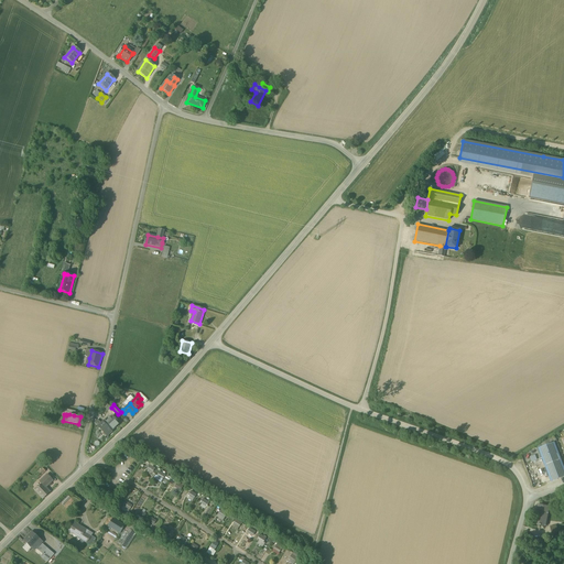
[(114,415),(105,423),(104,422),(98,426),(102,431),(104,431),(108,435),(112,432),(111,431),(120,423),(114,415)]
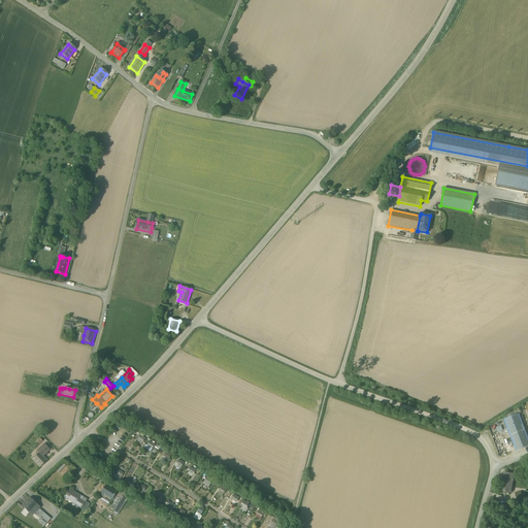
[(519,415),(504,420),(509,434),(514,432),(513,429),(520,426),(522,430),(524,429),(519,415)]
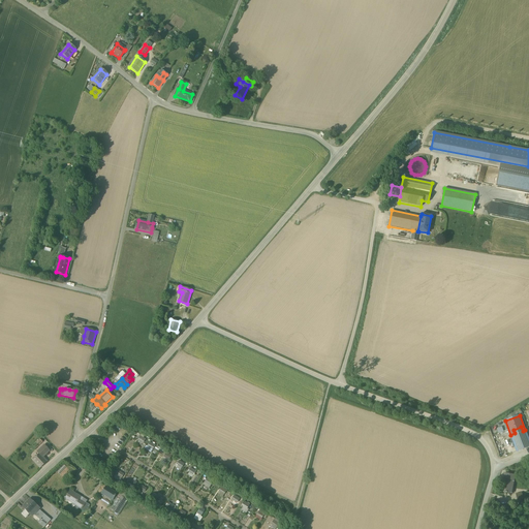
[(528,446),(528,439),(525,430),(523,431),(521,427),(514,430),(515,433),(510,435),(517,452),(528,446)]
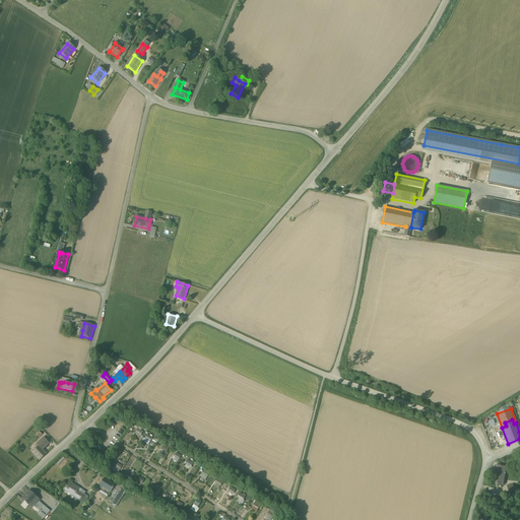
[(504,446),(496,424),(483,428),(492,450),(504,446)]
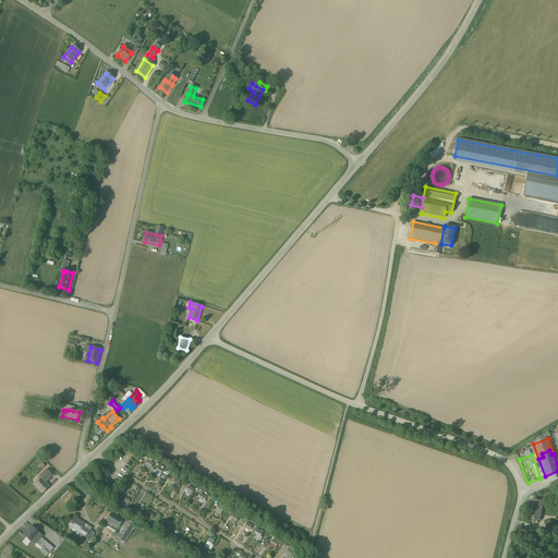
[(143,465),(148,470),(154,462),(148,459),(143,465)]
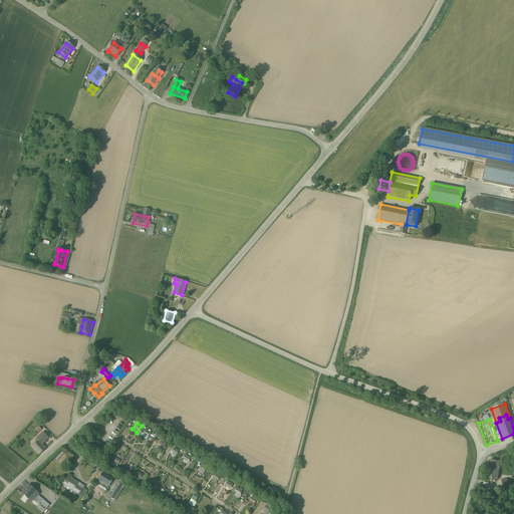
[(39,427),(30,435),(33,438),(42,430),(39,427)]
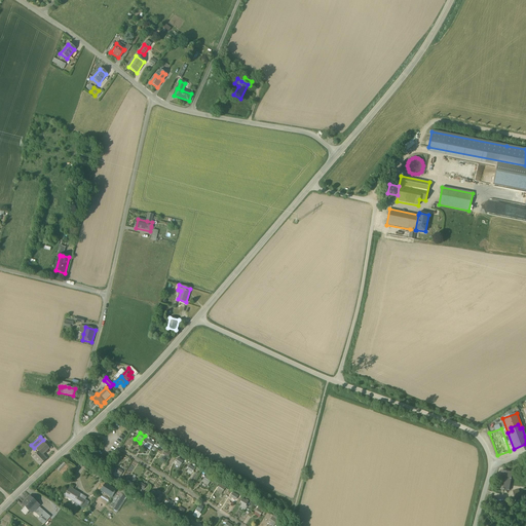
[(148,439),(144,446),(150,450),(154,443),(148,439)]
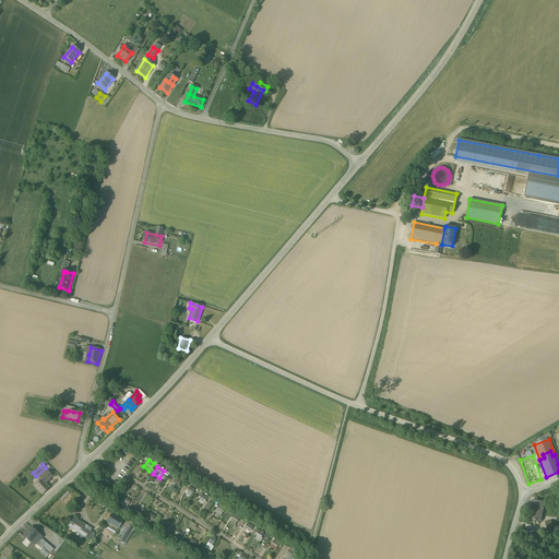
[(47,472),(40,478),(42,480),(43,479),(46,483),(52,476),(47,472)]
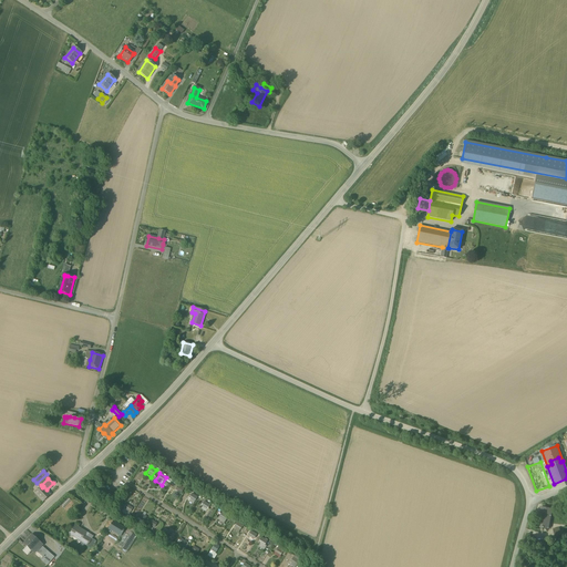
[(178,484),(174,490),(179,494),(184,488),(178,484)]
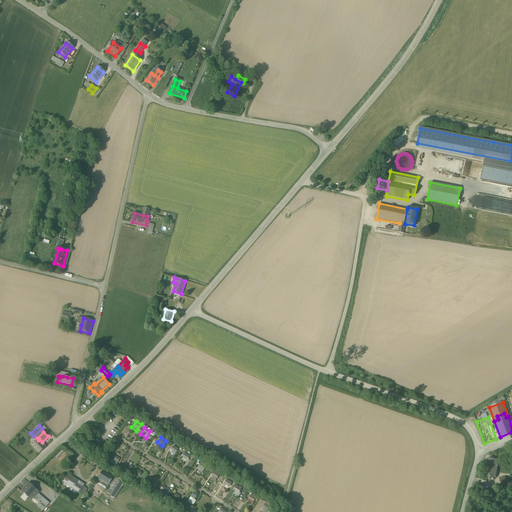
[(42,442),(39,439),(38,440),(33,445),(39,452),(45,446),(42,442)]
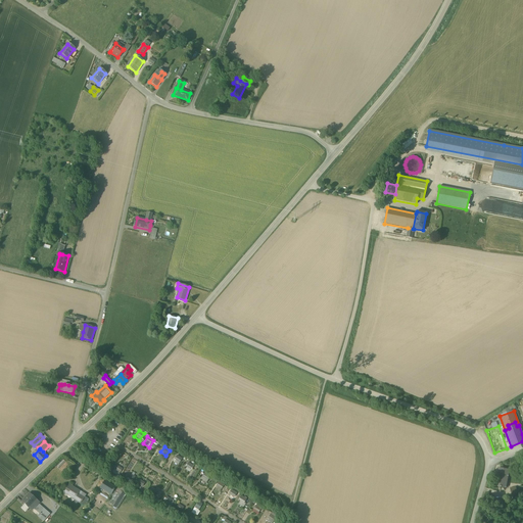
[(173,460),(178,464),(182,459),(177,454),(173,460)]
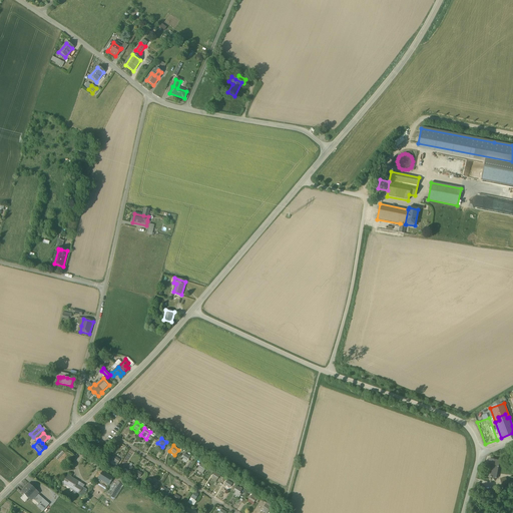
[(185,453),(181,459),(185,462),(190,456),(185,453)]
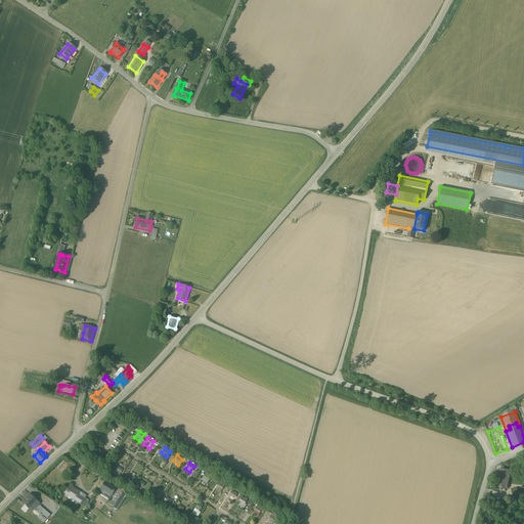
[(117,466),(113,472),(118,475),(122,468),(117,466)]
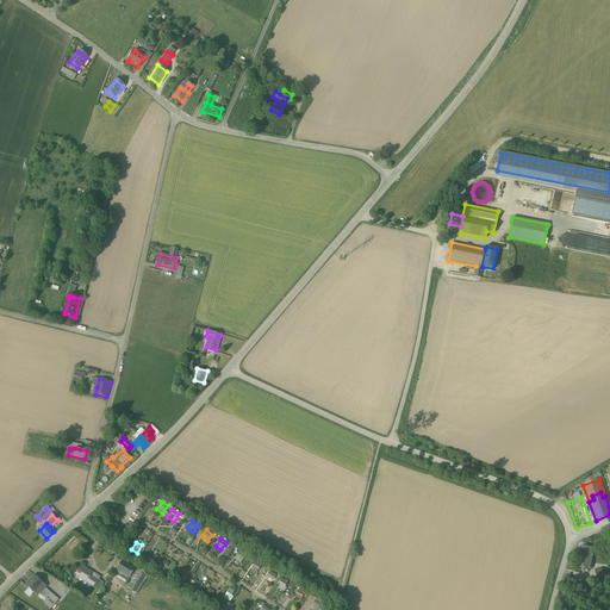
[(595,548),(583,546),(578,567),(590,570),(595,548)]
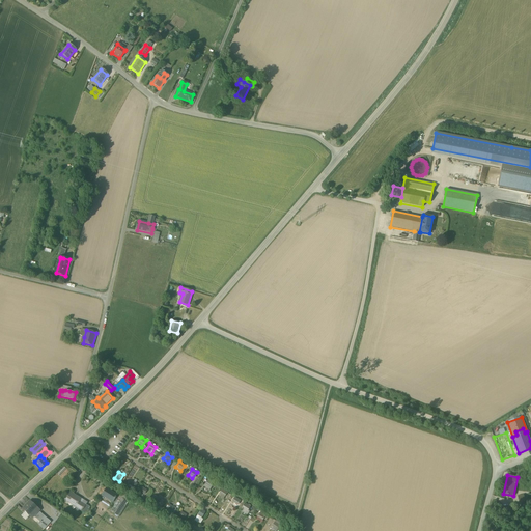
[(144,495),(147,490),(141,485),(138,491),(144,495)]
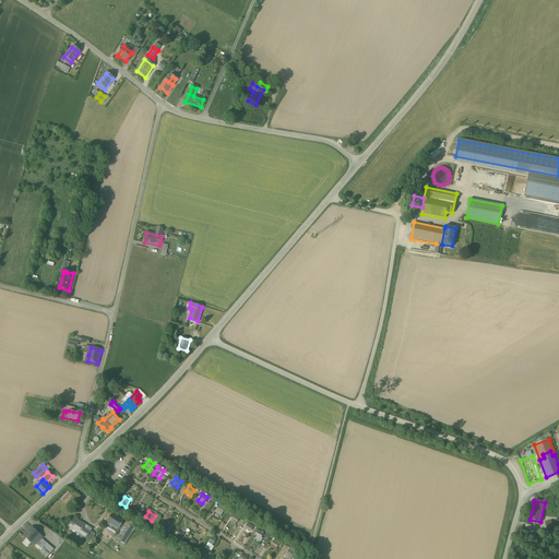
[(109,518),(107,521),(118,528),(123,520),(111,513),(111,514),(109,518)]
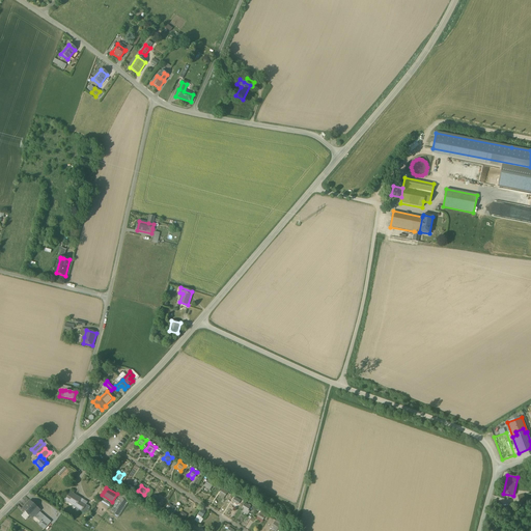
[(218,494),(224,497),(227,492),(221,488),(218,494)]
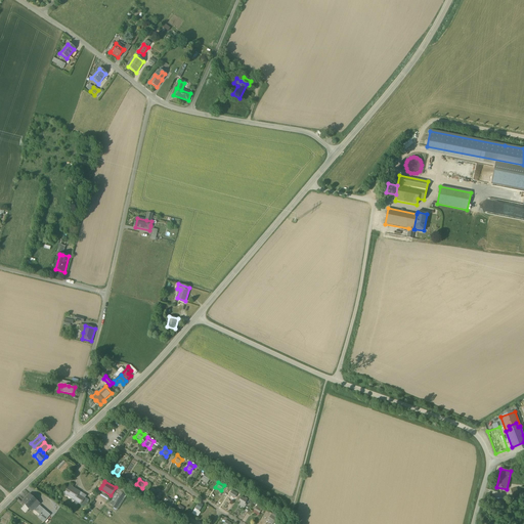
[(80,492),(69,485),(64,493),(75,500),(81,505),(85,498),(79,494),(80,492)]
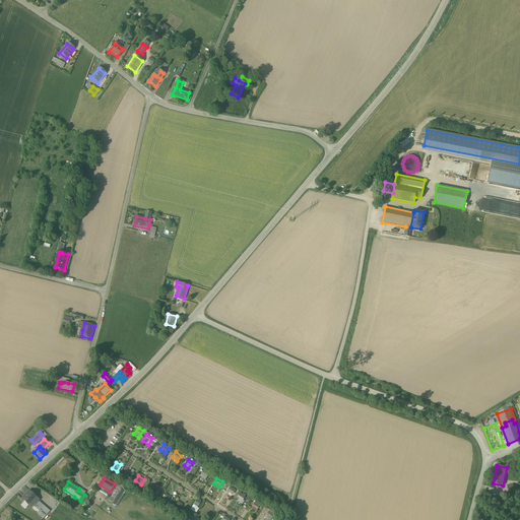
[(116,485),(108,500),(117,506),(126,492),(116,485)]
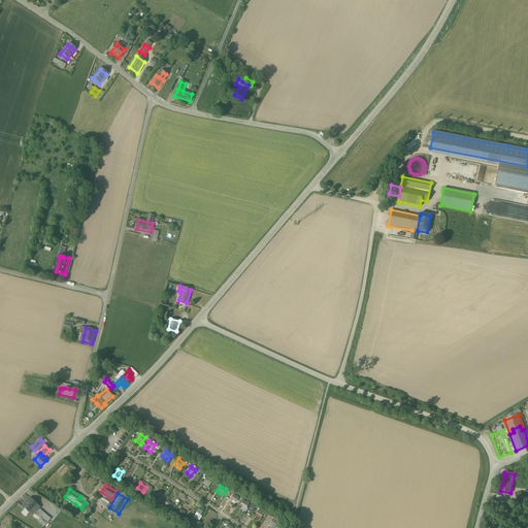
[(156,494),(154,500),(161,502),(163,496),(156,494)]
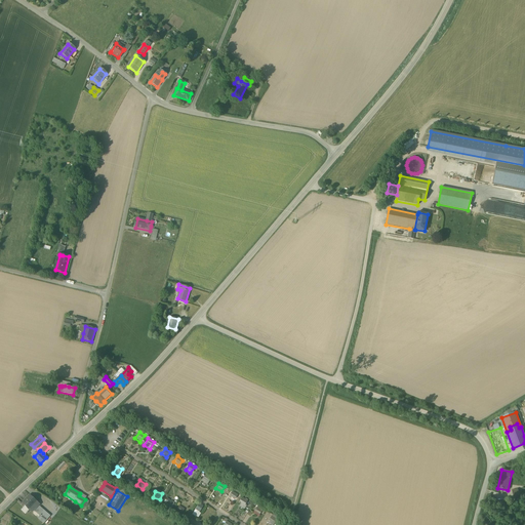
[(30,495),(26,500),(23,503),(29,510),(32,507),(33,508),(32,509),(34,511),(36,508),(35,507),(38,502),(30,495)]
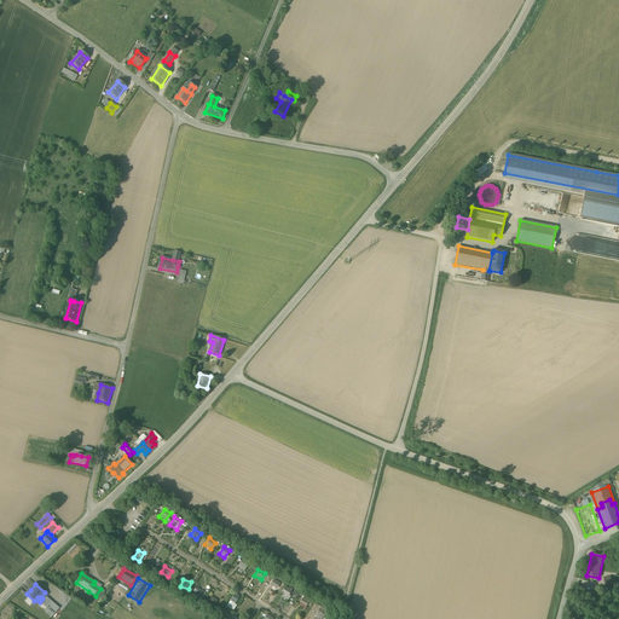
[(283,591),(282,596),(288,600),(290,595),(289,595),(291,589),(284,585),(282,591),(283,591)]
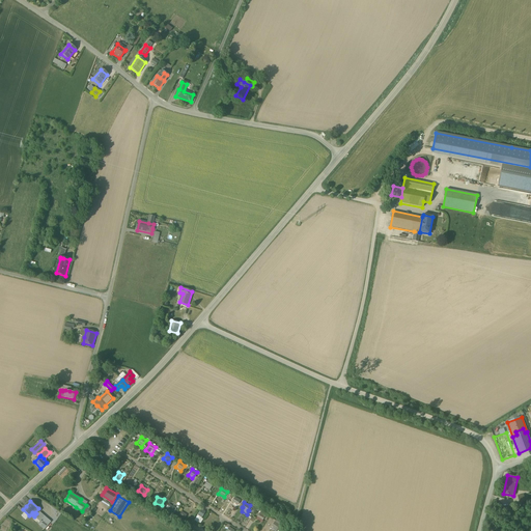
[(259,511),(255,519),(261,522),(266,514),(259,511)]
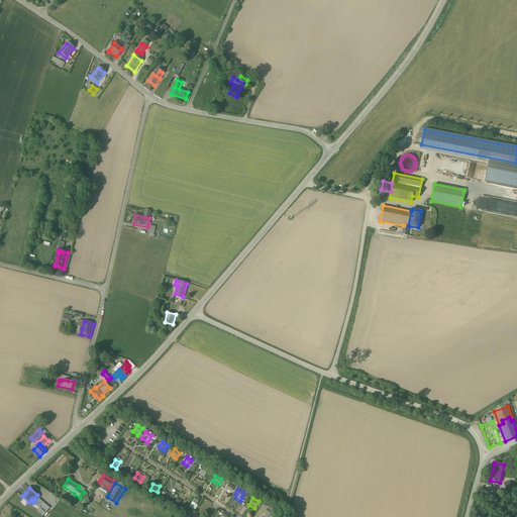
[(42,503),(40,502),(38,500),(35,503),(39,507),(39,508),(40,509),(38,511),(43,515),(49,509),(42,503)]
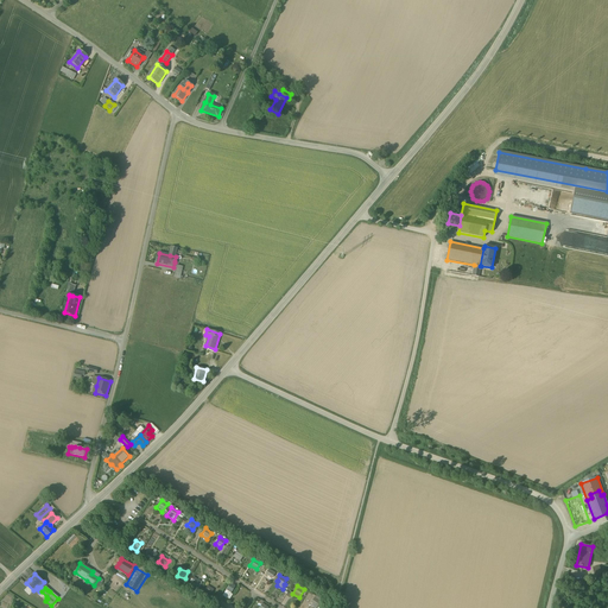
[(315,607),(316,607),(322,599),(315,595),(310,605),(315,607)]
